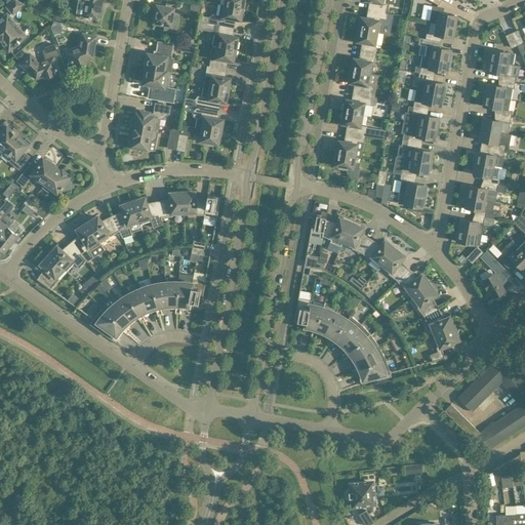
[(24,4),(15,0),(14,0),(7,6),(13,13),(24,4)]
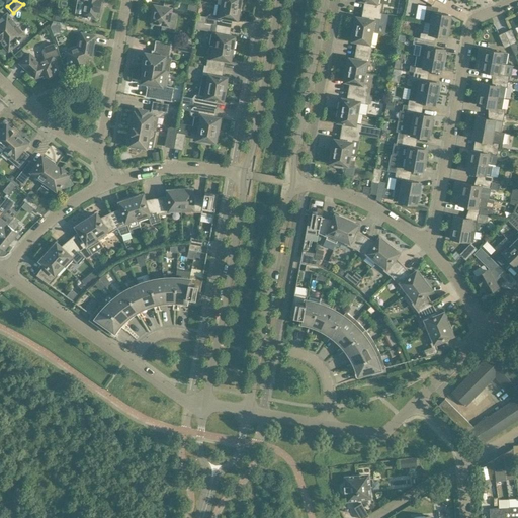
[(99,10),(100,3),(100,0),(86,0),(87,0),(84,15),(88,16),(87,18),(90,18),(90,16),(95,17),(97,10),(99,10)]
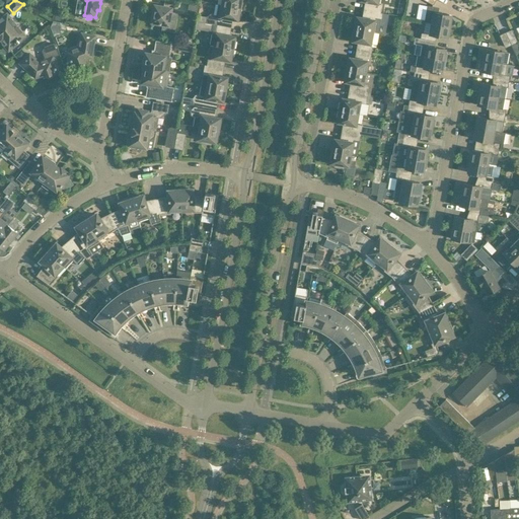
[(243,0),(242,0),(223,0),(222,5),(241,8),(243,0)]
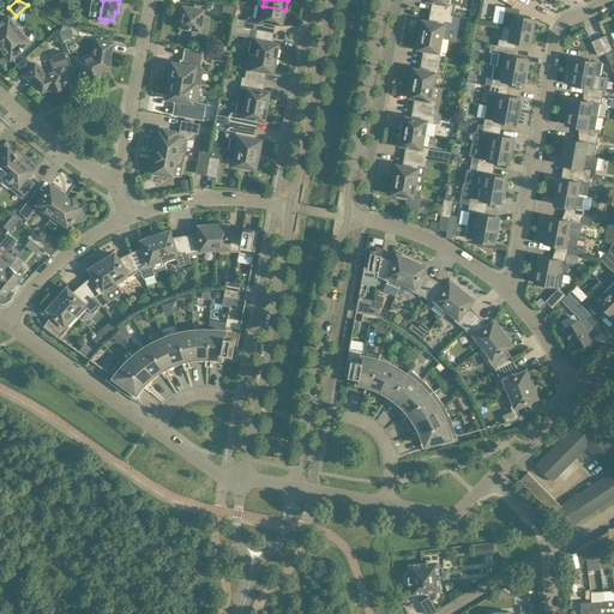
[(452,0),(427,0),(435,1),(433,11),(451,14),(452,2),(452,0)]
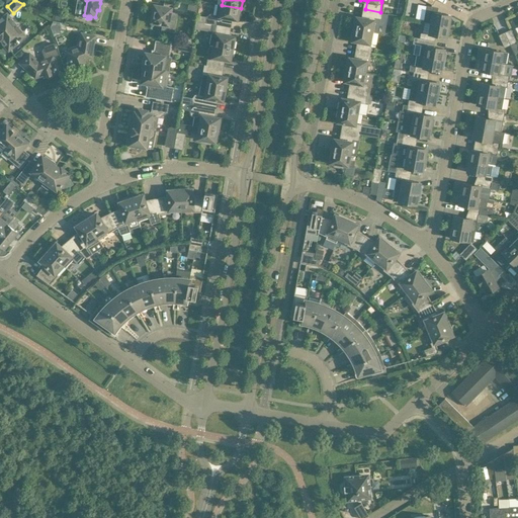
[(196,15),(198,6),(189,4),(187,13),(196,15)]
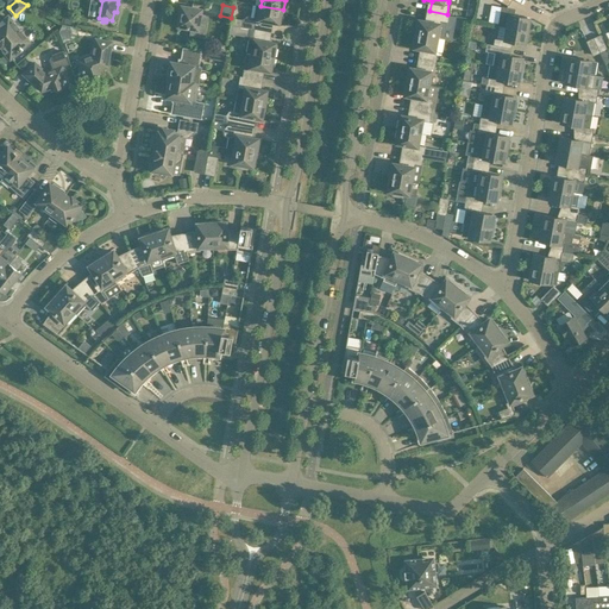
[(206,26),(199,25),(202,10),(182,6),(179,25),(180,26),(180,29),(187,30),(187,27),(192,29),(190,35),(203,37),(206,26)]
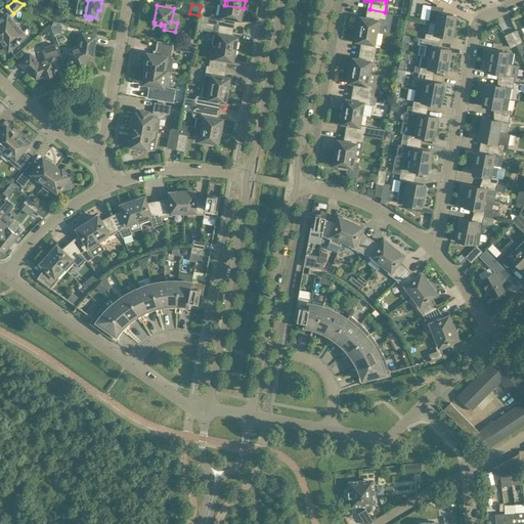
[(210,16),(209,24),(216,25),(231,28),(232,18),(241,19),(241,16),(243,16),(244,8),(224,5),(222,15),(216,14),(214,14),(210,16)]
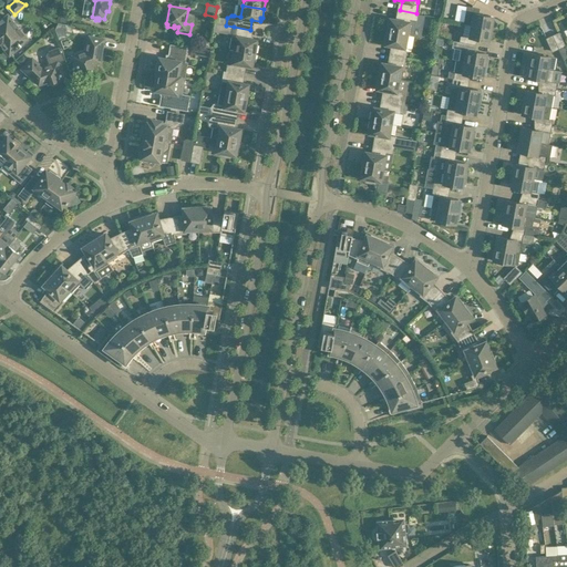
[(491,29),(493,17),(478,13),(478,9),(467,7),(464,23),(463,23),(472,26),(491,29)]
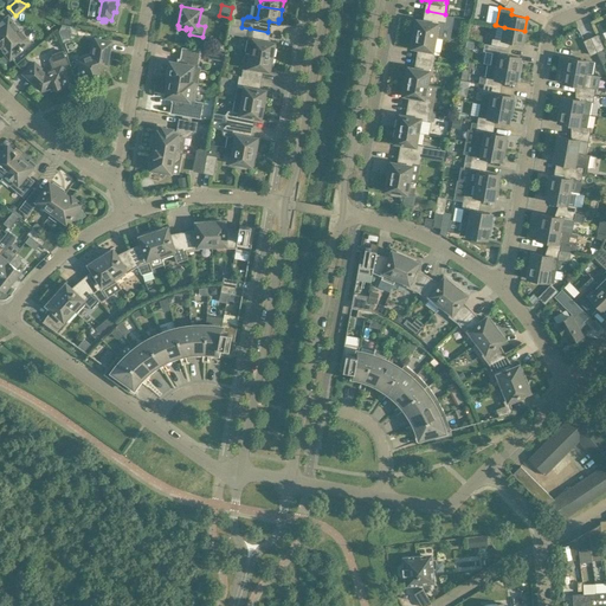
[(438,20),(446,23),(447,15),(445,14),(427,11),(425,21),(417,20),(417,24),(414,24),(413,33),(436,37),(438,20)]
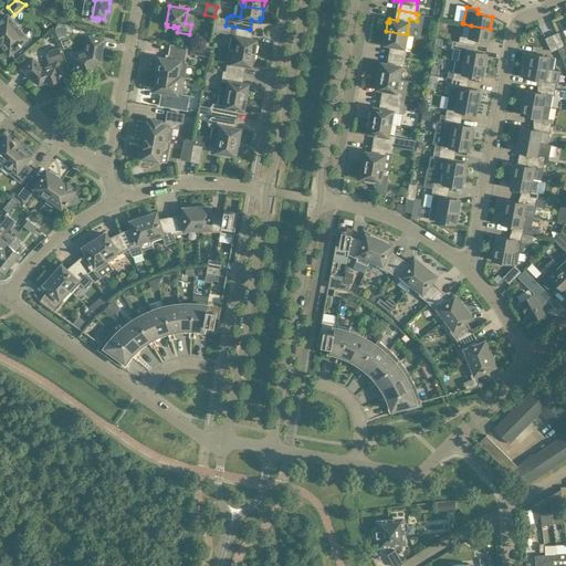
[(62,11),(60,21),(71,23),(73,13),(62,11)]
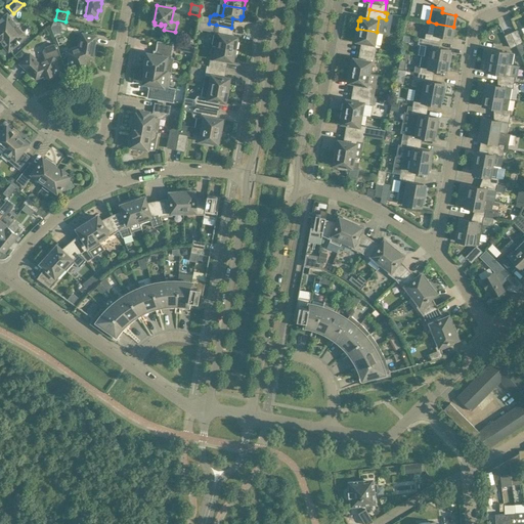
[(25,36),(7,14),(0,19),(0,39),(1,39),(9,49),(17,42),(18,43),(19,42),(18,41),(25,36)]
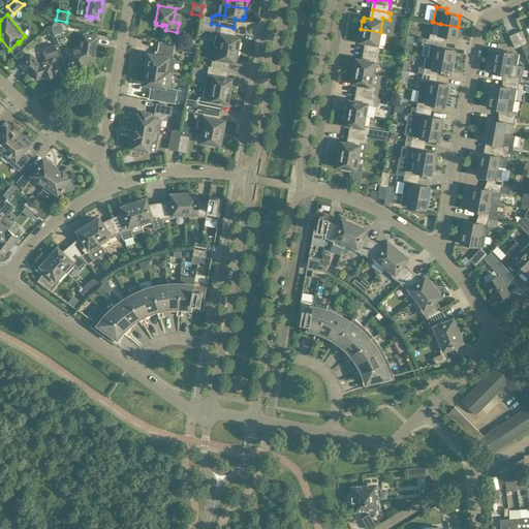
[(456,38),(458,27),(440,24),(438,34),(430,33),(429,39),(441,41),(442,35),(456,38)]
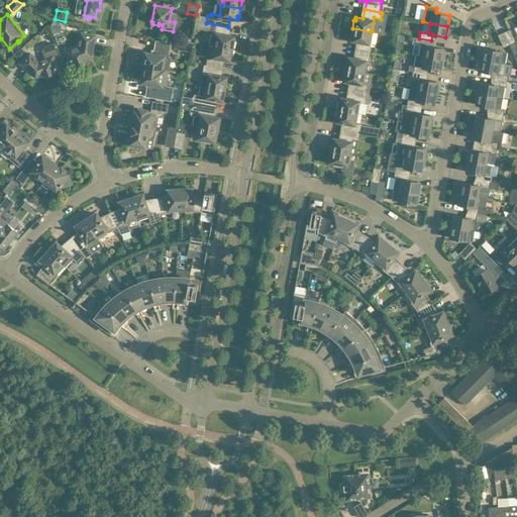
[(226,35),(228,27),(215,25),(213,24),(209,44),(214,45),(233,49),(234,40),(233,40),(233,36),(226,35)]
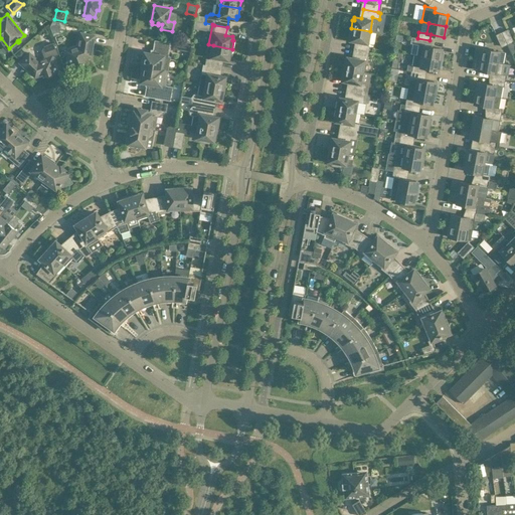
[(367,45),(370,31),(351,28),(349,36),(351,36),(350,40),(357,41),(356,50),(368,52),(370,46),(367,45)]
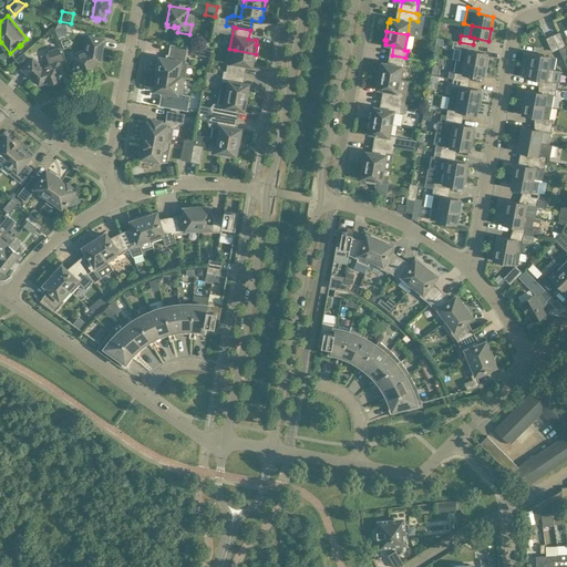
[(559,33),(553,35),(558,49),(565,45),(559,33)]
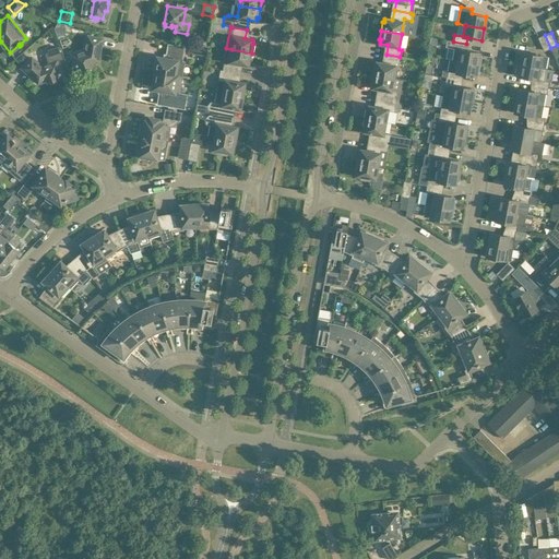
[(550,48),(545,35),(538,38),(545,50),(550,48)]
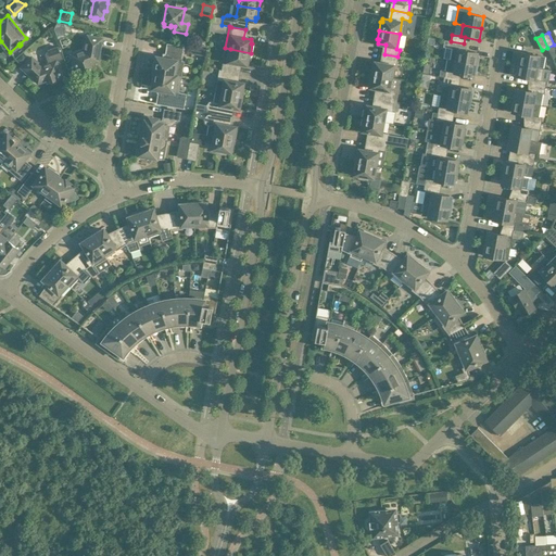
[(90,63),(95,62),(98,61),(102,38),(88,36),(86,50),(72,55),(77,71),(83,68),(84,71),(86,72),(88,71),(89,68),(89,66),(91,66),(90,63)]
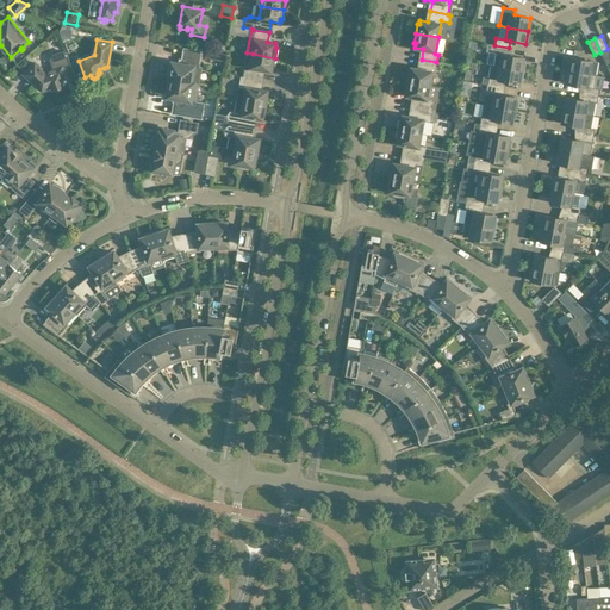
[(523,57),(508,55),(509,48),(495,45),(487,44),(486,50),(496,53),(493,66),(523,70),(526,62),(523,62),(523,57)]
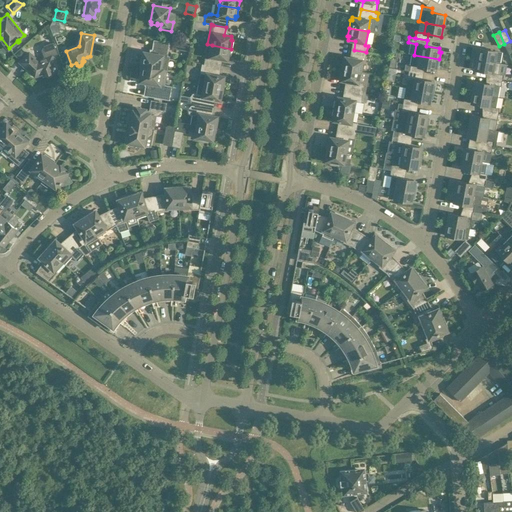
[(142,58),(141,62),(142,63),(142,66),(166,70),(169,56),(167,56),(169,43),(154,41),(152,54),(144,52),(144,55),(142,58)]
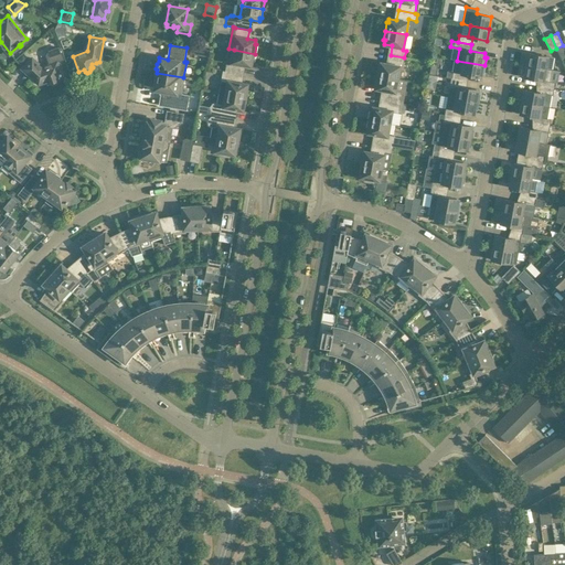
[(63,78),(57,62),(64,60),(60,46),(49,51),(45,55),(50,65),(42,67),(32,57),(22,68),(39,84),(49,81),(49,83),(51,82),(52,84),(54,85),(56,84),(57,82),(57,80),(63,78)]
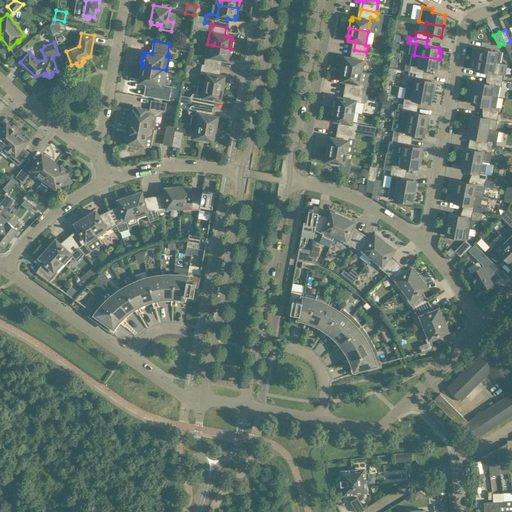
[(230,57),(231,49),(212,45),(209,59),(205,58),(204,64),(219,67),(220,58),(227,59),(228,56),(230,57)]
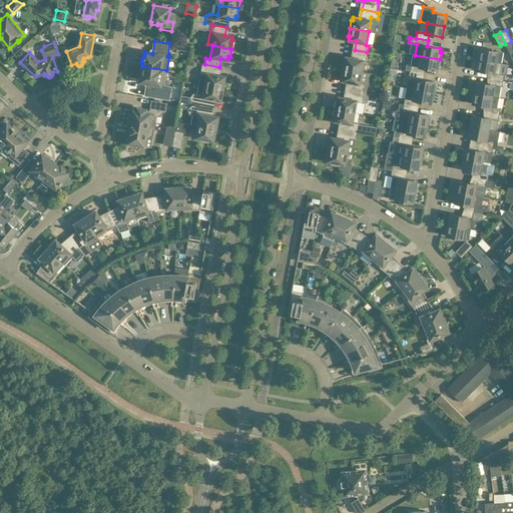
[(504,52),(498,51),(480,48),(478,59),(496,62),(502,63),(504,52)]
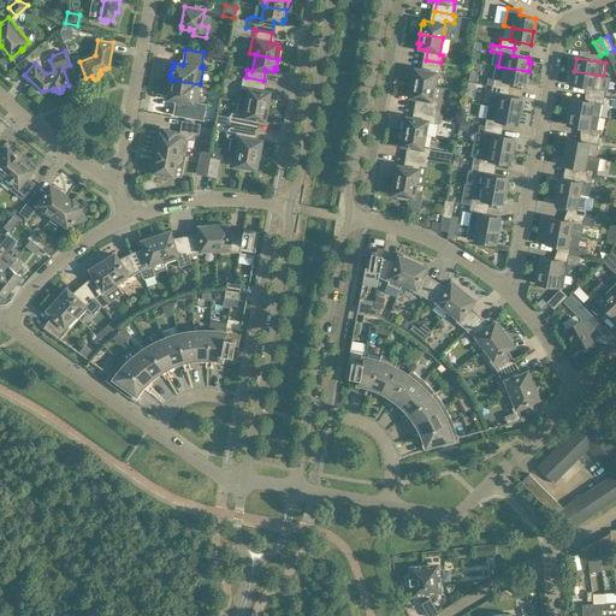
[(439,70),(440,63),(426,60),(424,70),(415,69),(414,72),(413,72),(410,82),(433,87),(437,70),(439,70)]
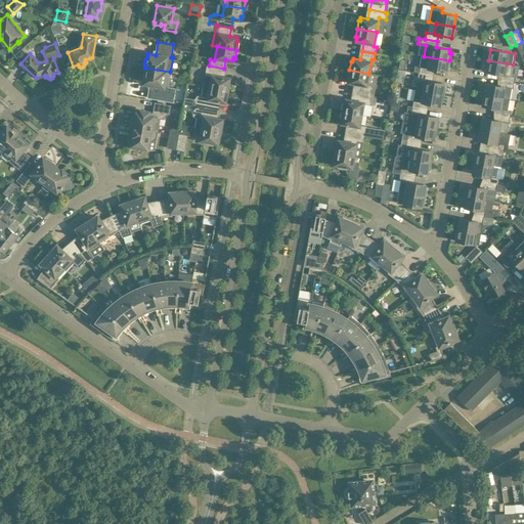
[(448,68),(449,60),(424,56),(422,55),(420,67),(416,66),(415,72),(419,73),(431,75),(432,69),(445,72),(446,68),(448,68)]
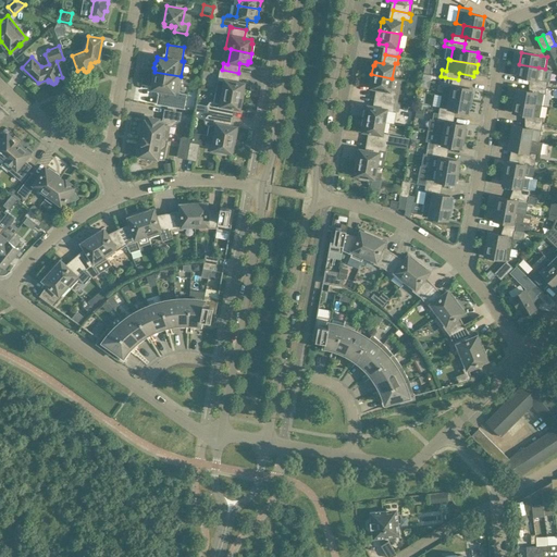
[(545,69),(539,67),(519,64),(517,76),(534,78),(533,85),(546,87),(547,81),(543,81),(545,69)]
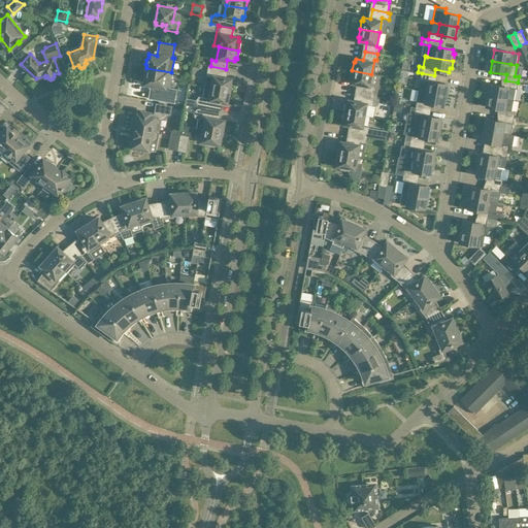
[(232,83),(231,83),(231,78),(224,77),(226,69),(210,66),(208,66),(206,76),(213,77),(211,88),(231,92),(232,83)]
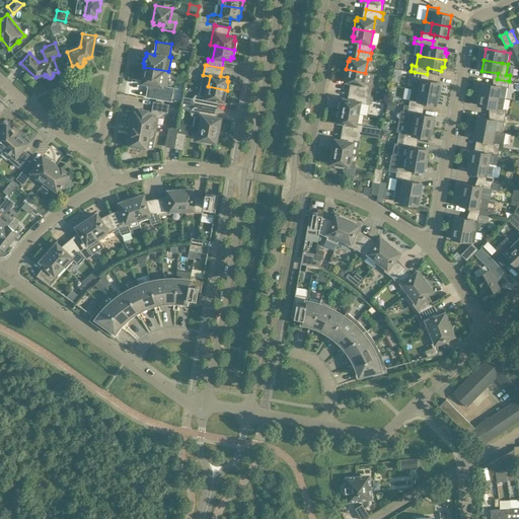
[(165,92),(168,71),(144,67),(145,68),(144,72),(143,73),(142,78),(143,79),(143,82),(149,83),(147,96),(170,100),(172,93),(165,92)]
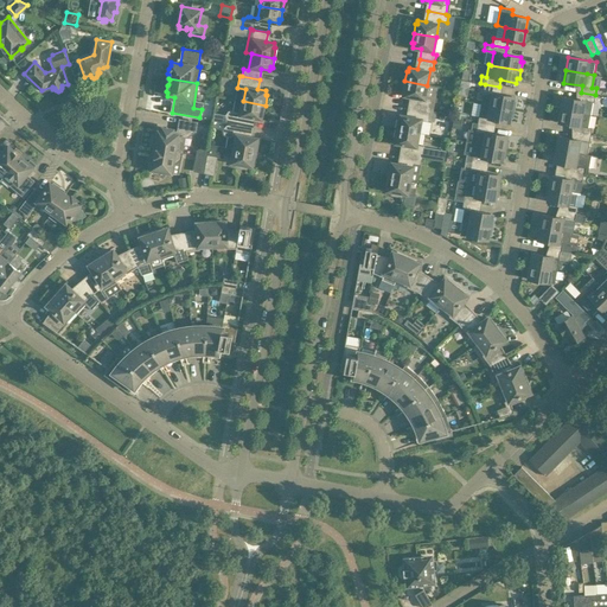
[(425,97),(427,85),(404,81),(403,90),(406,90),(404,95),(413,96),(410,107),(430,110),(433,98),(425,97)]
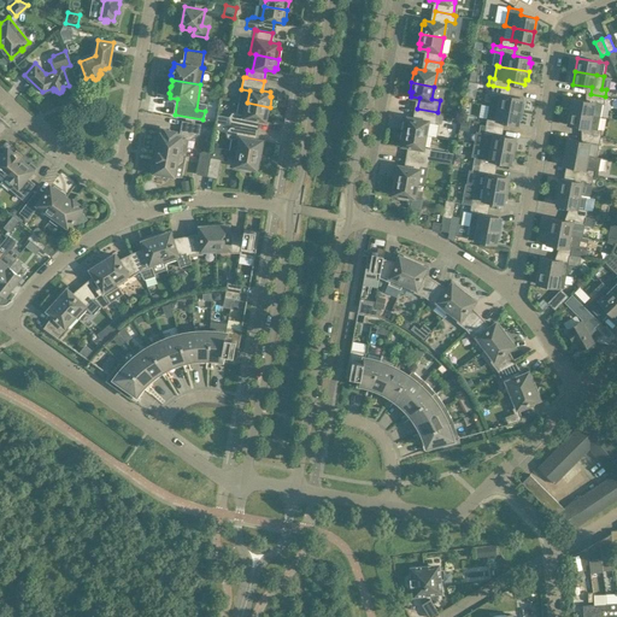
[(524,103),(522,103),(522,98),(506,95),(507,88),(493,86),(489,105),(522,111),(524,103)]
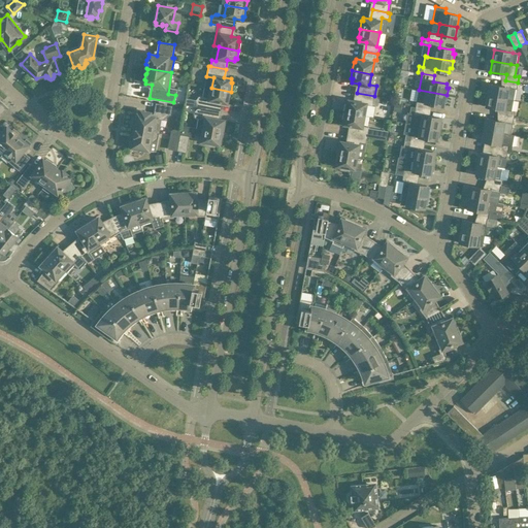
[(490,84),(488,95),(514,100),(516,89),(517,89),(518,83),(505,80),(504,87),(490,84)]
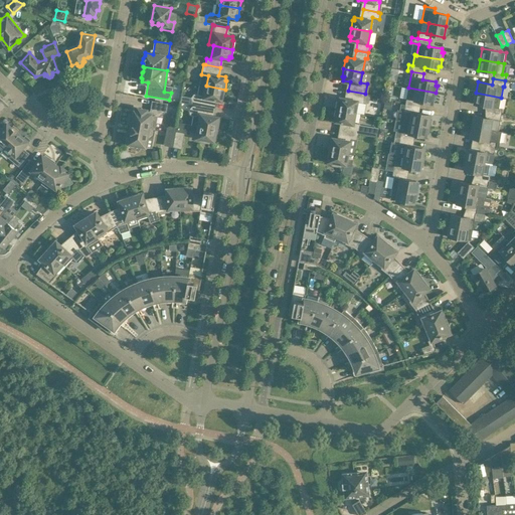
[(221,101),(222,97),(223,98),(225,90),(206,86),(204,94),(204,96),(201,96),(198,93),(193,94),(191,98),(192,102),(196,104),(196,105),(212,108),(214,99),(221,101)]
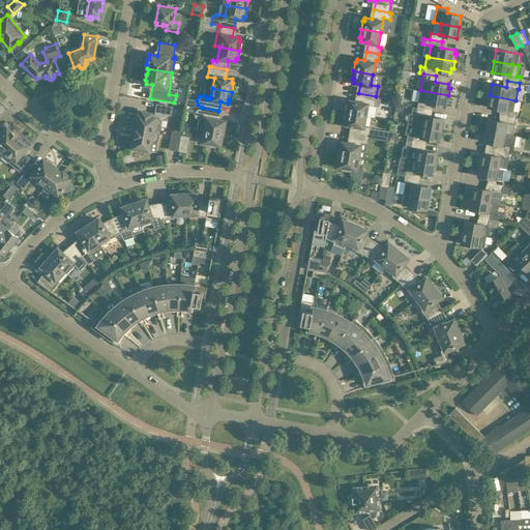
[(447,102),(448,95),(420,90),(417,108),(430,110),(431,105),(444,107),(445,102),(447,102)]
